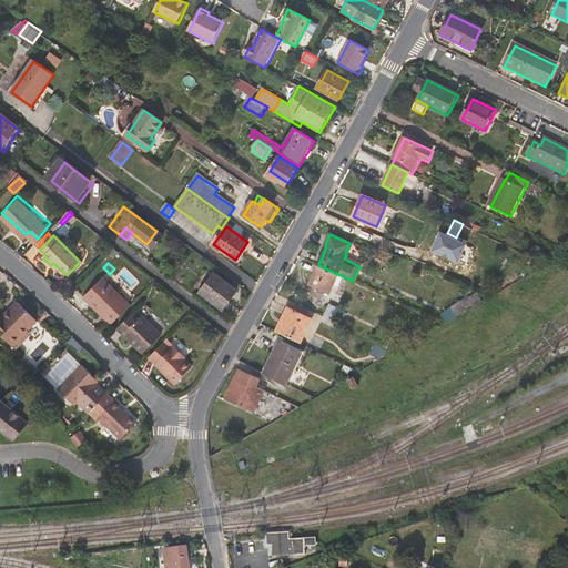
[(330,293),(337,274),(318,265),(310,284),(330,293)]
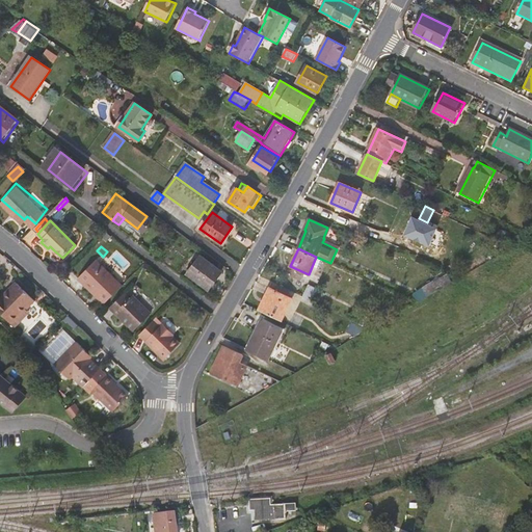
[(201,260),(188,278),(208,293),(220,275),(201,260)]
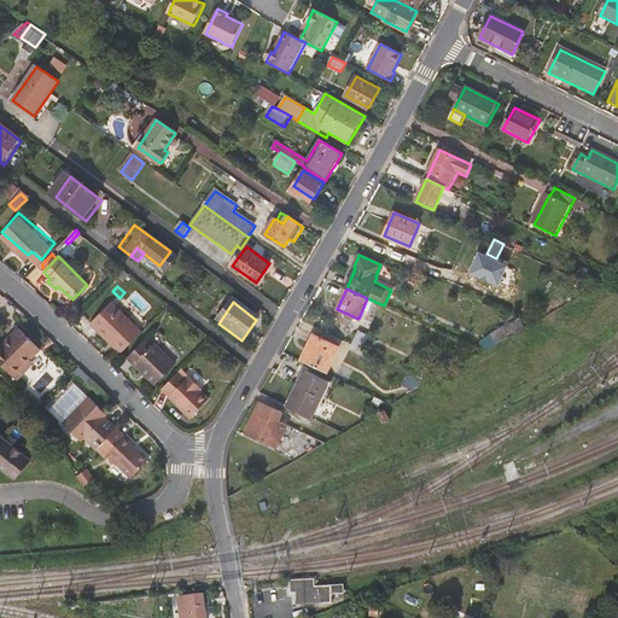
[(114,340),(124,350),(143,332),(112,303),(93,324),(112,342),(114,340)]
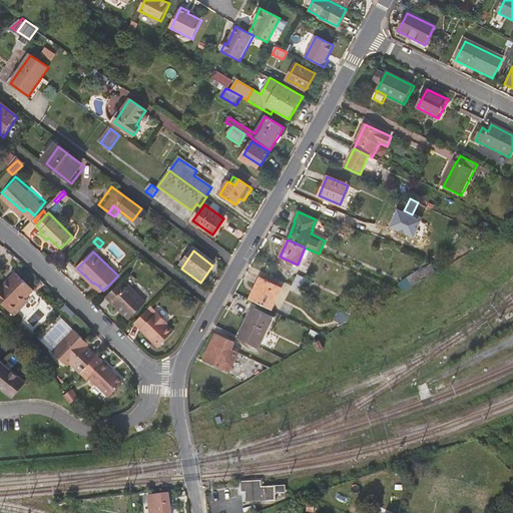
[(418,273),(392,288),(404,293),(411,290),(428,280),(435,276),(431,268),(419,275),(418,273)]
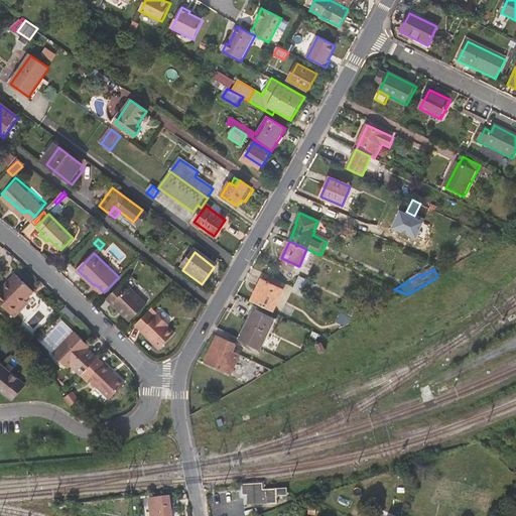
[(0,301),(17,318),(24,310),(21,307),(27,300),(35,293),(17,276),(10,283),(13,286),(7,292),(4,289),(2,288),(0,290),(0,301)]
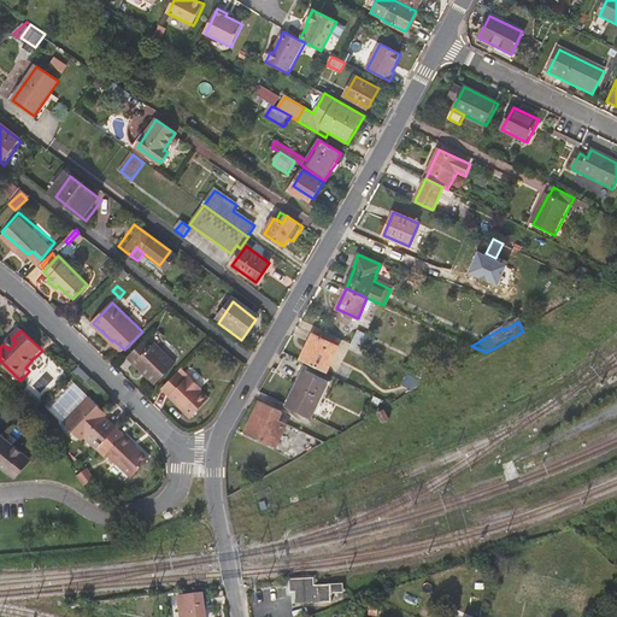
[(359,331),(352,345),(360,348),(366,335),(359,331)]
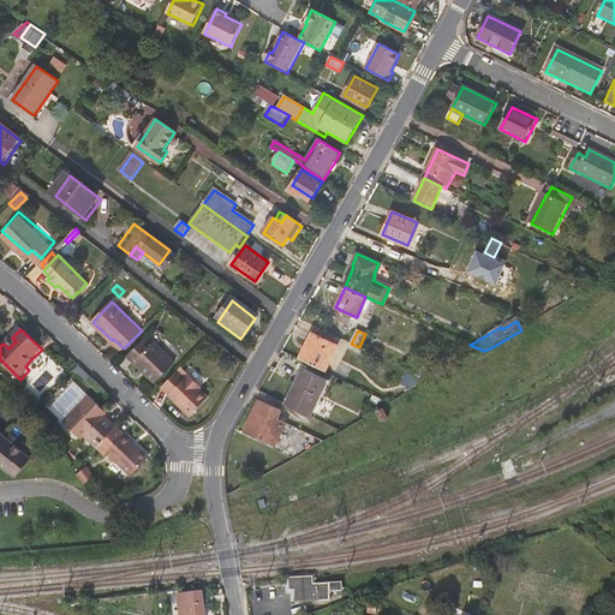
[(312,333),(299,358),(324,370),(338,346),(312,333)]
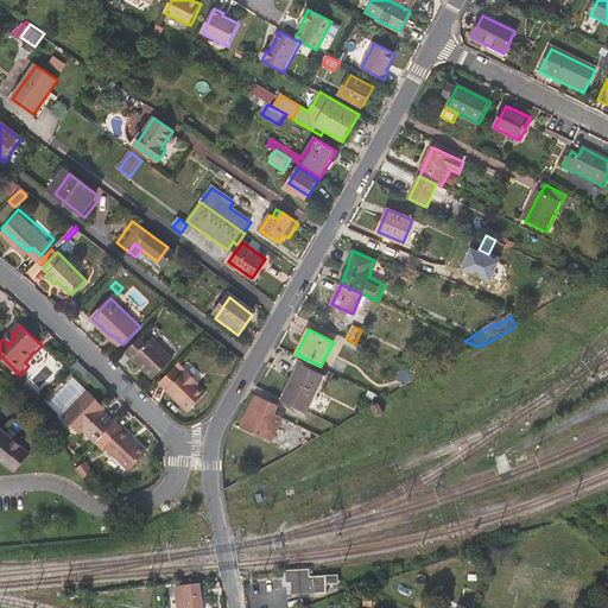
[(144,363),(141,366),(152,378),(173,356),(149,333),(131,350),(144,363)]
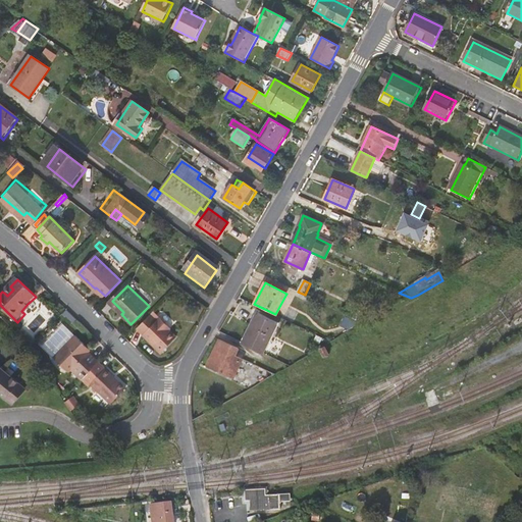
[(10,286),(4,293),(7,296),(13,290),(10,286)]
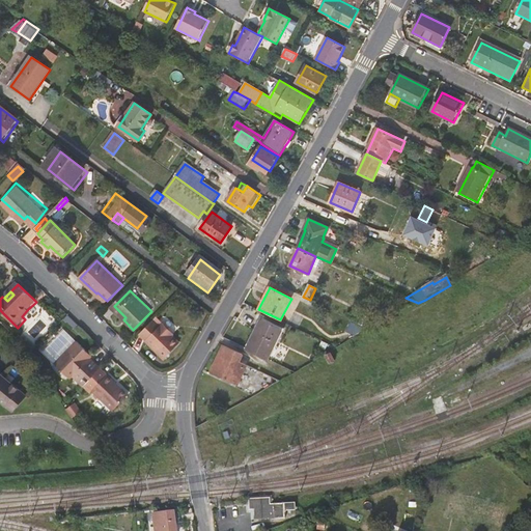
[(112,309),(123,319),(126,317),(114,306),(112,309)]
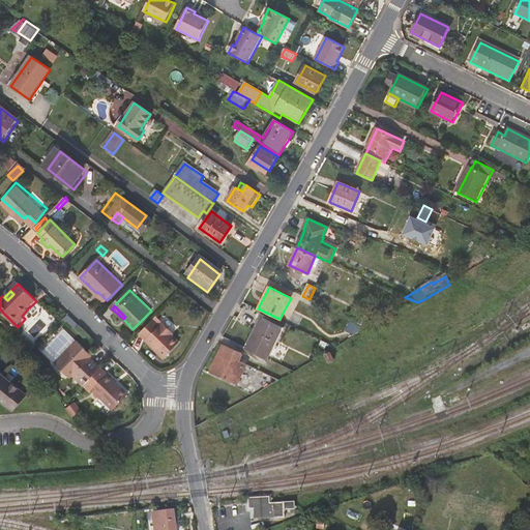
[(31,313),(28,308),(22,316),(25,319),(31,313)]
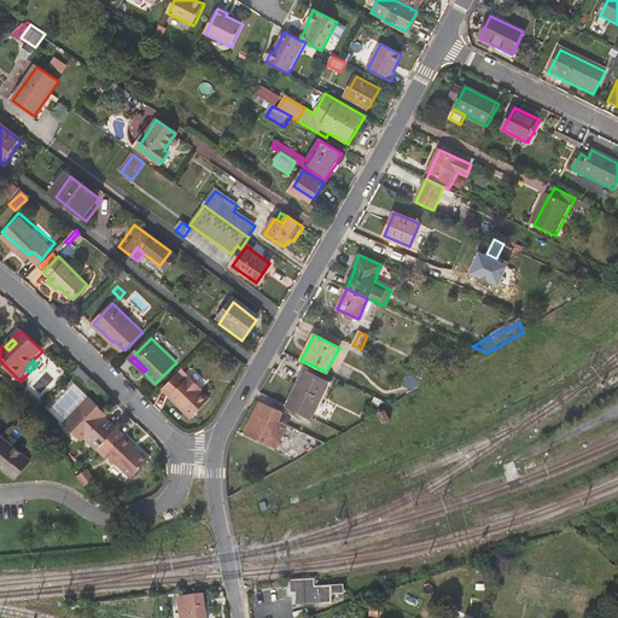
[(421,366),(417,378),(431,385),(444,378),(421,366)]
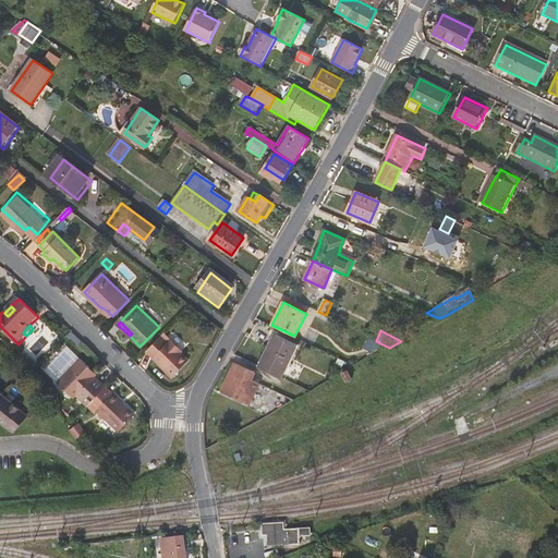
[(268,348),(258,366),(278,376),(288,358),(291,360),(296,349),(270,335),(265,346),(268,348)]
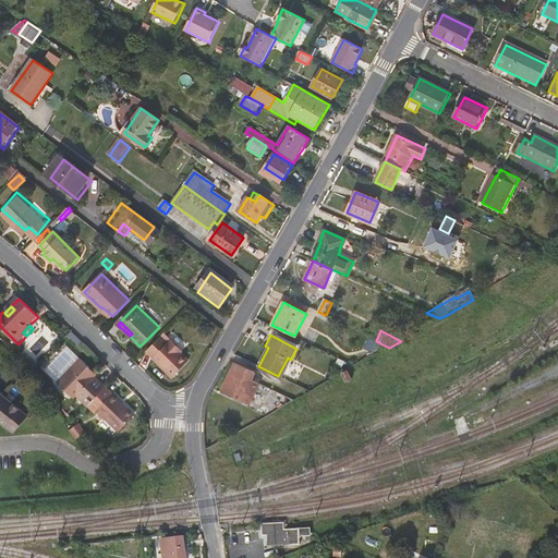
[(144,351),(150,358),(170,377),(186,360),(179,352),(181,351),(169,339),(166,342),(159,336),(144,351)]
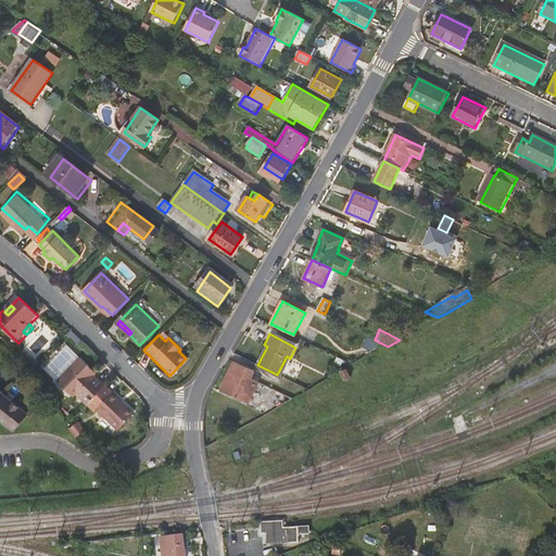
[(60,382),(89,408),(106,388),(87,371),(89,368),(79,359),(60,382)]
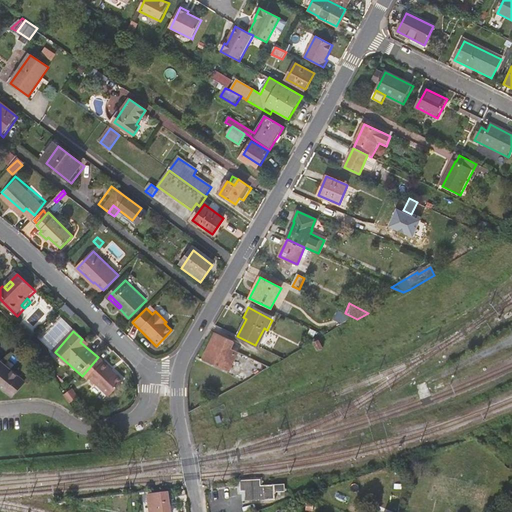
[(217,334),(205,360),(216,365),(227,371),(233,360),(235,356),(236,357),(238,353),(231,349),(234,342),(217,334)]
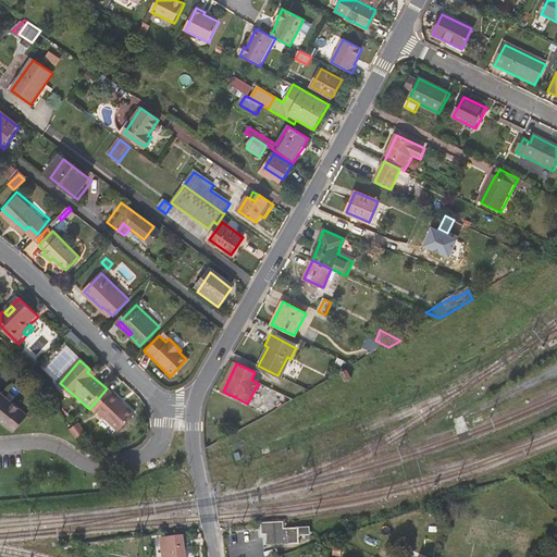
[(0,416),(19,431),(33,412),(0,387),(0,416)]
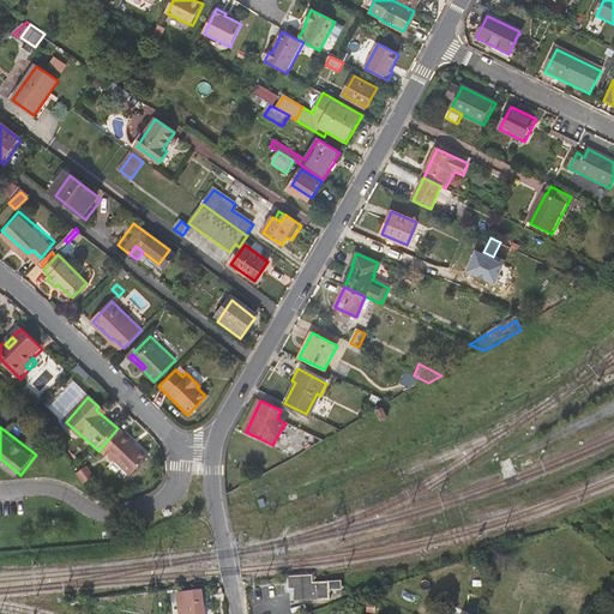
[(151,457),(118,428),(100,450),(108,457),(110,453),(134,476),(151,457)]
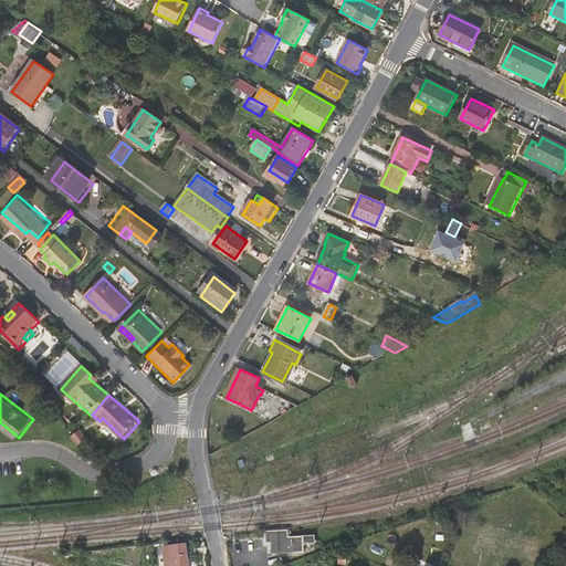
[(91,441),(84,431),(75,439),(82,448),(91,441)]
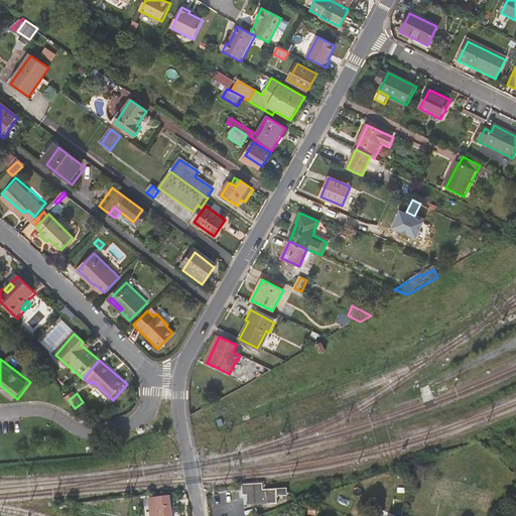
[(261,483),(238,483),(238,495),(243,495),(243,506),(274,505),(274,490),(261,490),(261,483)]
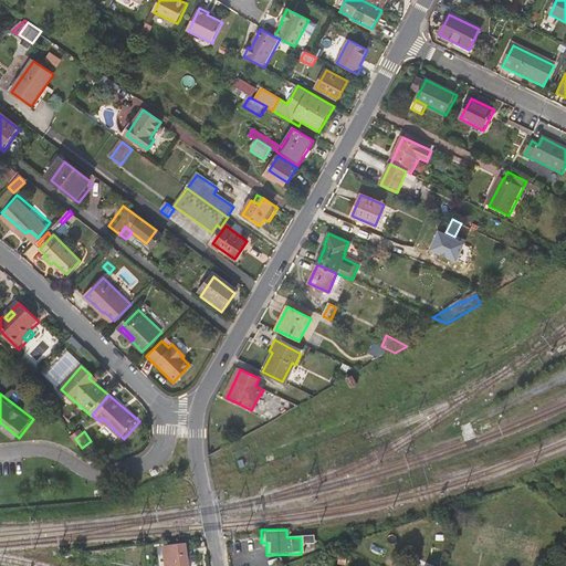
[(188,565),(186,546),(163,549),(165,565),(188,565)]
